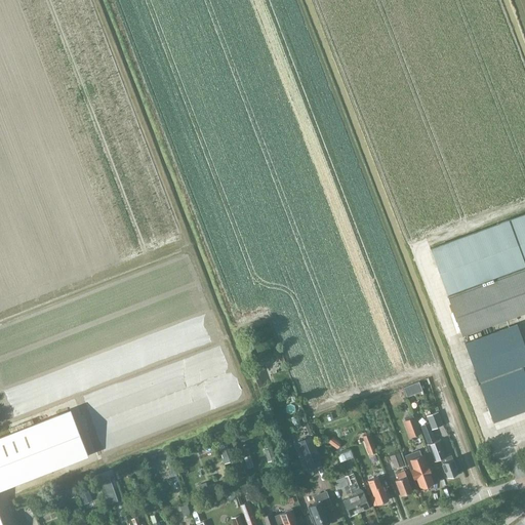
[(461,335),(524,312),(524,213),(430,248),(461,335)]
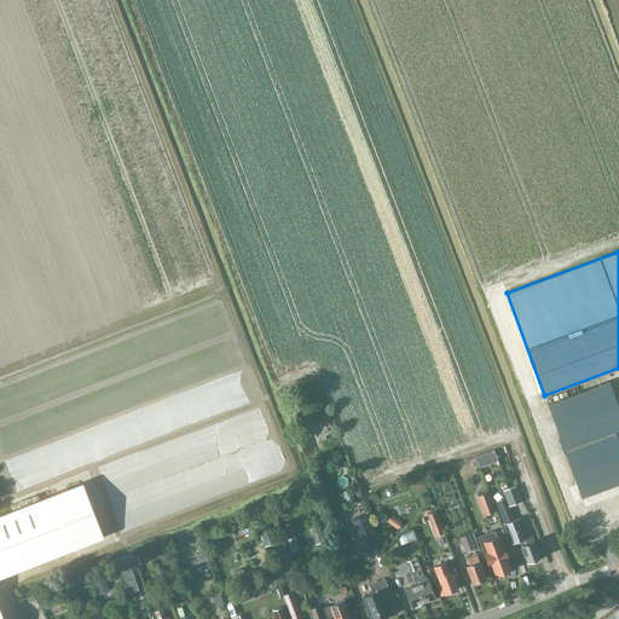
[(618,410),(608,382),(548,404),(563,449),(617,429),(618,428),(618,410)]
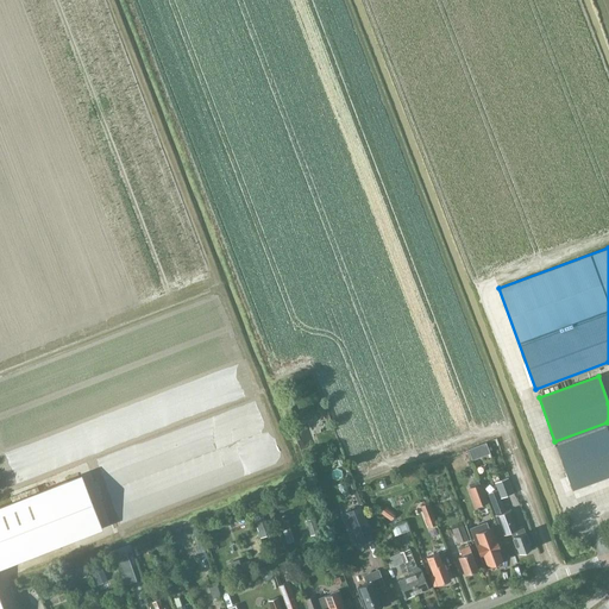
[(608,429),(607,422),(554,441),(571,489),(608,475),(608,429)]
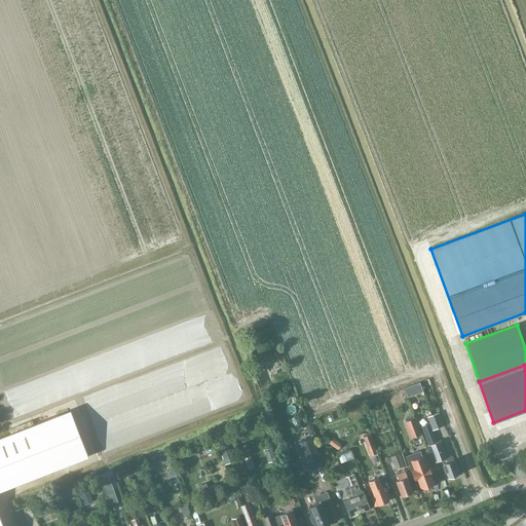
[(419,382),(404,388),(405,388),(407,396),(422,390),(419,383),(419,382)]
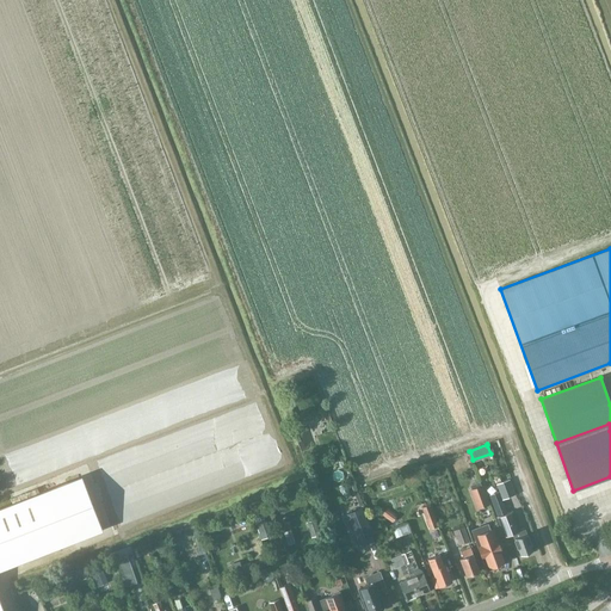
[(0,610),(2,610),(0,604),(0,569),(65,544),(66,544),(104,530),(84,476),(45,491),(18,501),(0,507),(0,610)]
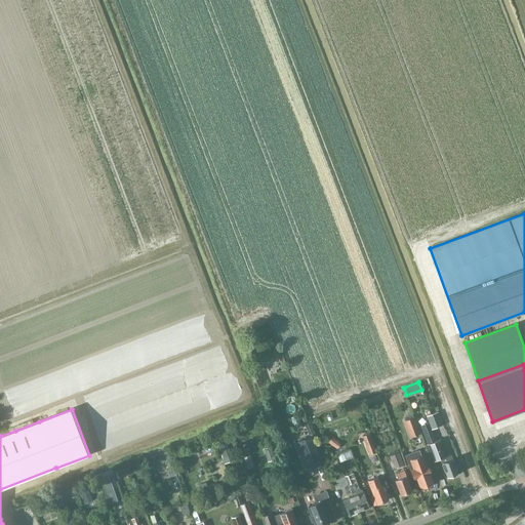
[(428,415),(431,430),(442,425),(437,411),(428,415)]
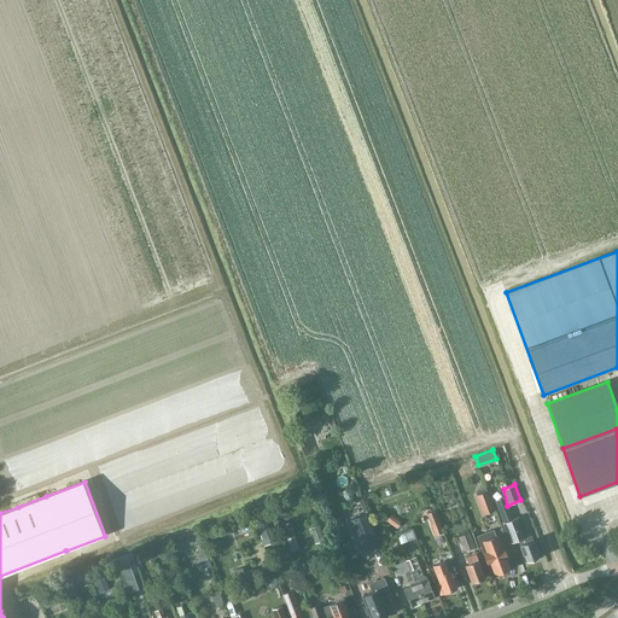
[(485,491),(484,488),(474,491),(476,495),(474,495),(482,516),(495,511),(488,490),(485,491)]
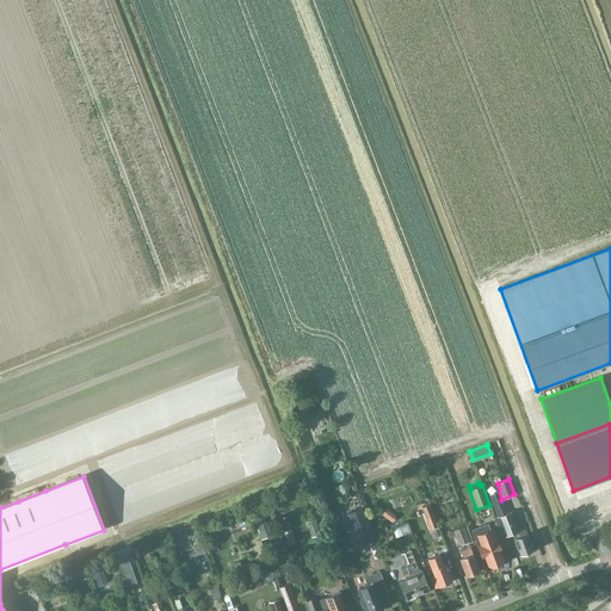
[(489,494),(498,516),(506,512),(498,491),(489,494)]
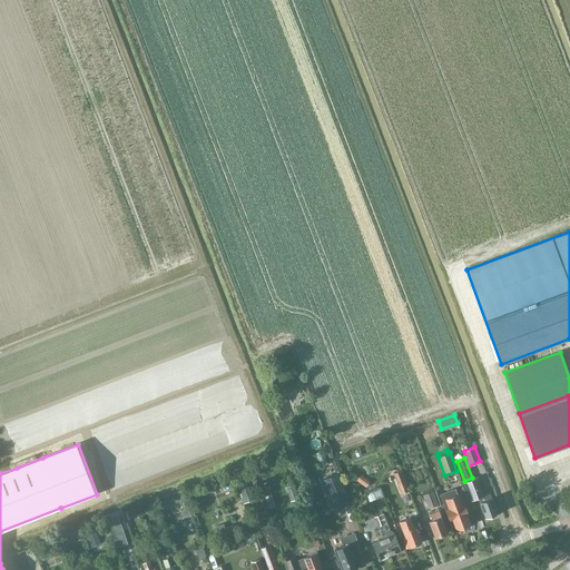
[(243,468),(233,471),(242,498),(249,495),(245,481),(247,481),(243,468)]
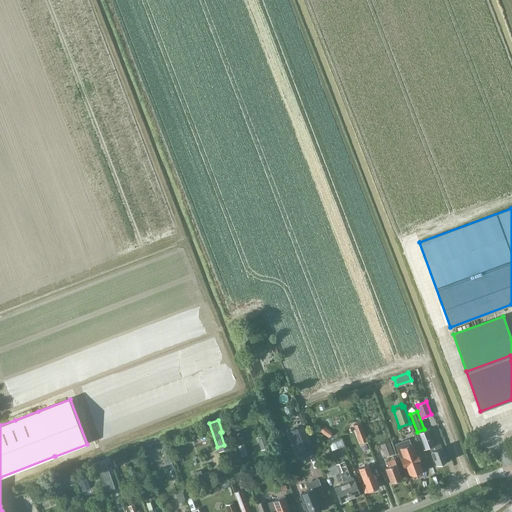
[(360,444),(367,441),(360,423),(353,426),(360,444)]
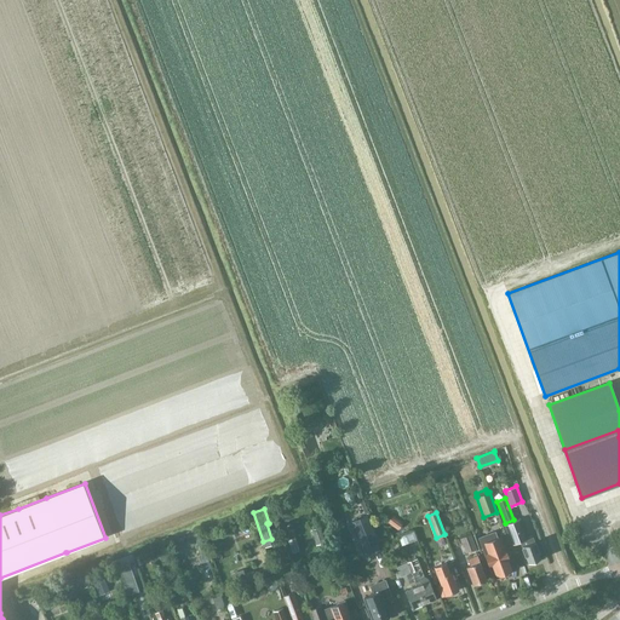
[(368,516),(350,522),(362,554),(380,547),(368,516)]
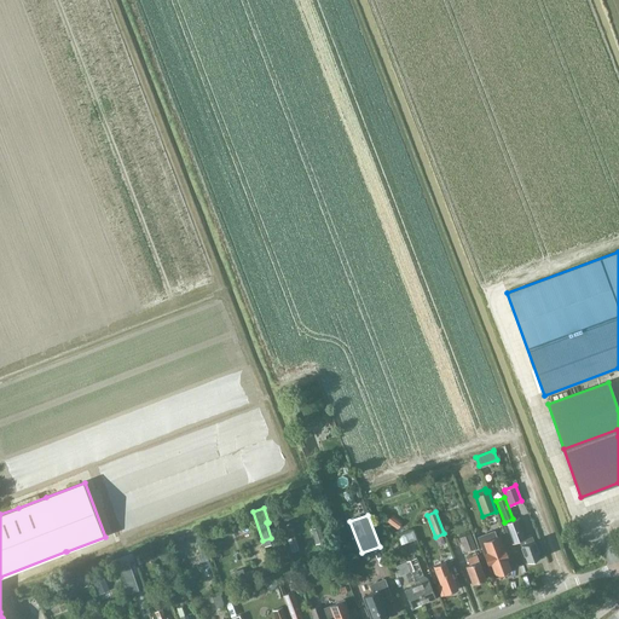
[(388,522),(397,528),(401,522),(392,516),(388,522)]
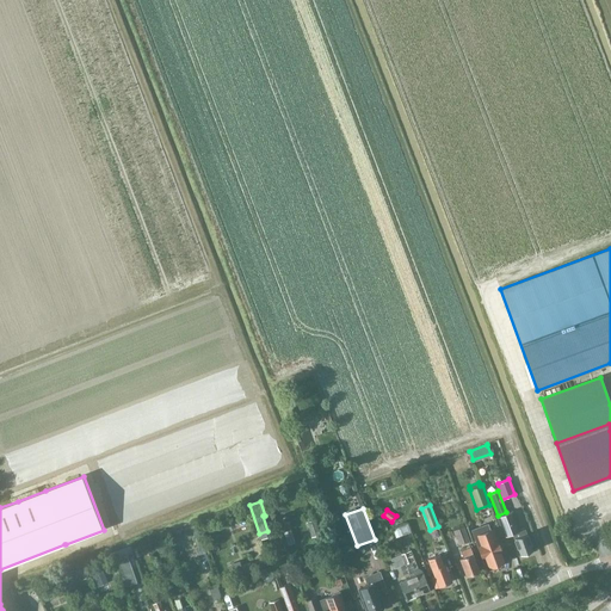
[(520,531),(519,530),(513,512),(498,518),(505,537),(512,535),(520,531)]
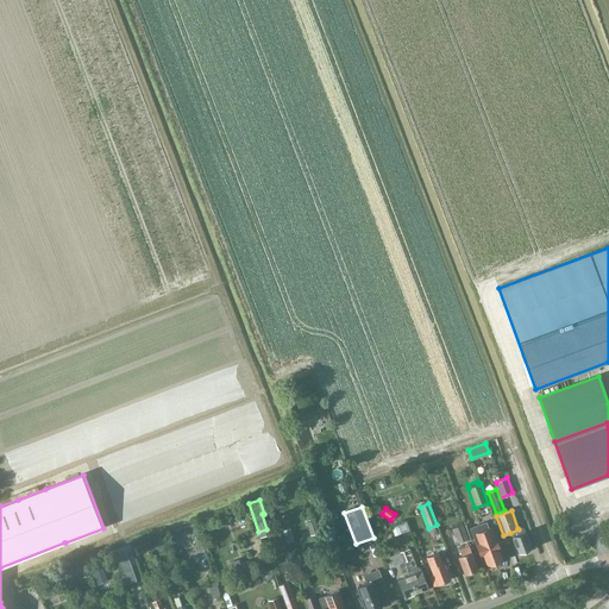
[(316,516),(306,520),(311,535),(320,532),(316,516)]
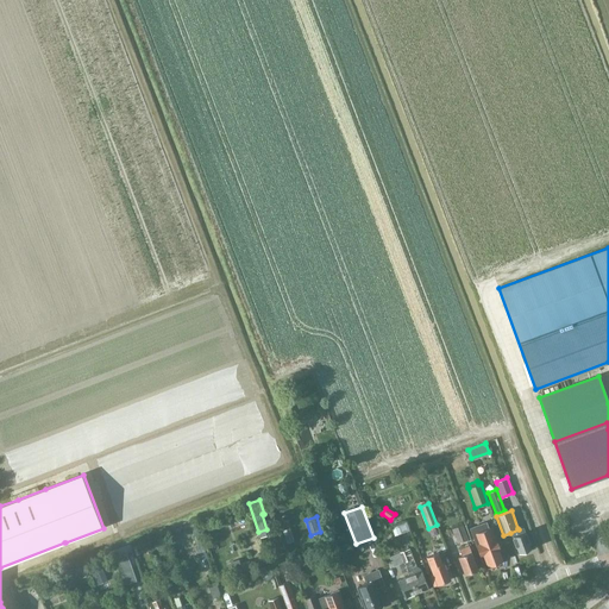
[(498,562),(500,562),(496,551),(500,550),(490,527),(488,528),(485,521),(469,527),(479,556),(483,554),(488,566),(490,565),(491,565),(498,563),(498,562)]
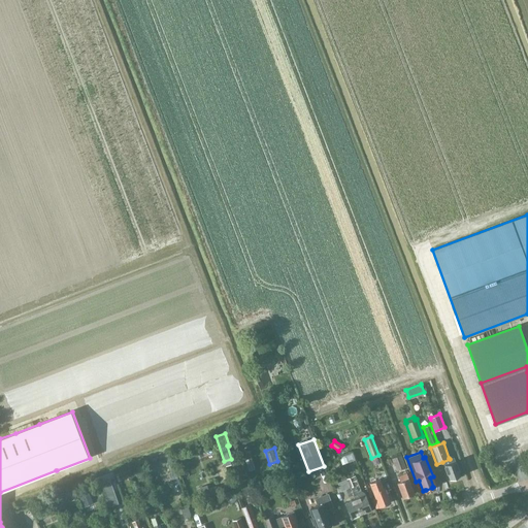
[(396,471),(405,468),(401,456),(392,459),(396,471)]
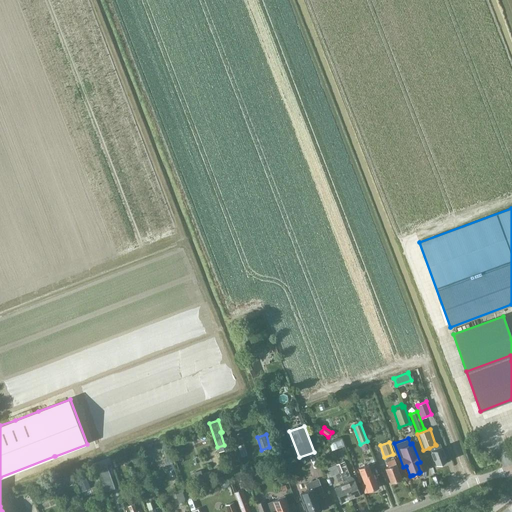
[(436,445),(429,448),(436,465),(446,461),(438,442),(435,444),(436,445)]
